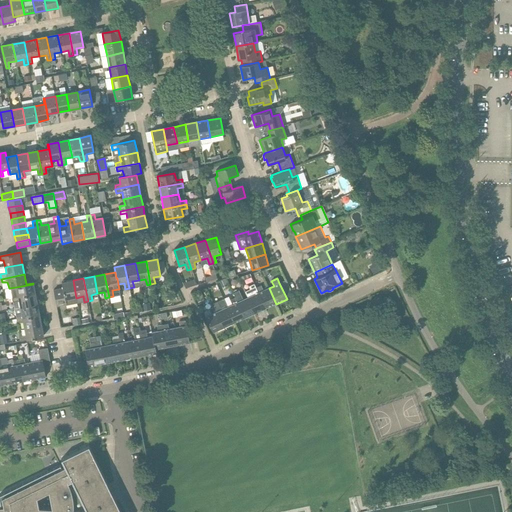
[(69,299),(76,298),(73,280),(62,282),(66,305),(71,305),(69,299)]
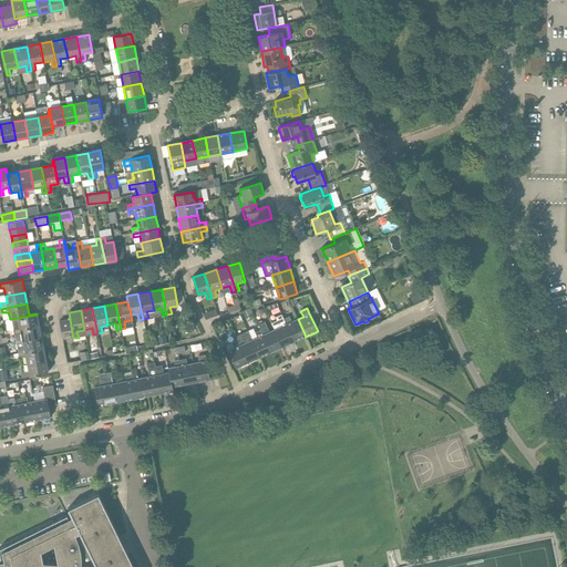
[(13,330),(39,325),(37,315),(18,318),(19,325),(12,326),(13,330)]
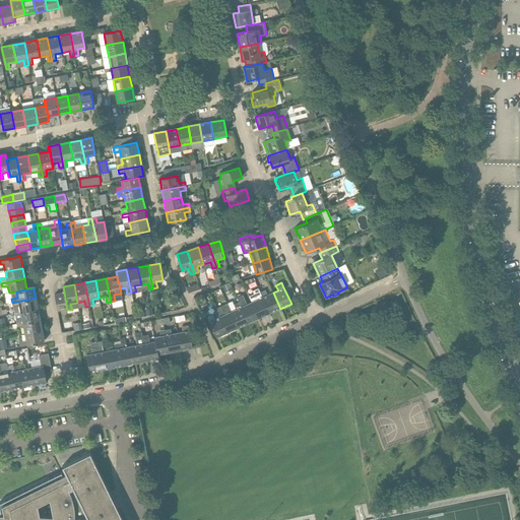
[(269,313),(280,309),(273,293),(267,295),(265,290),(260,293),(269,313)]
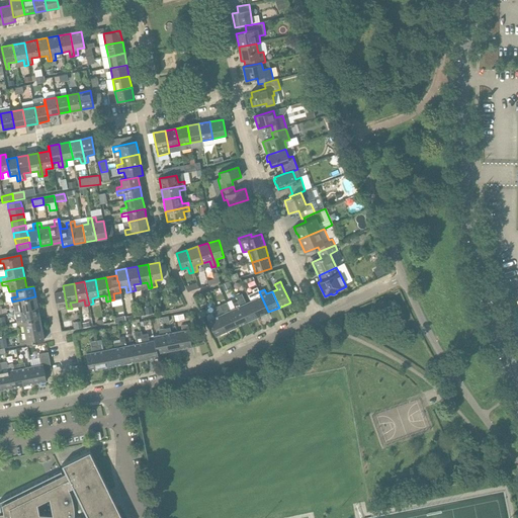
[(258,317),(268,312),(259,291),(254,293),(256,298),(251,300),(258,317)]
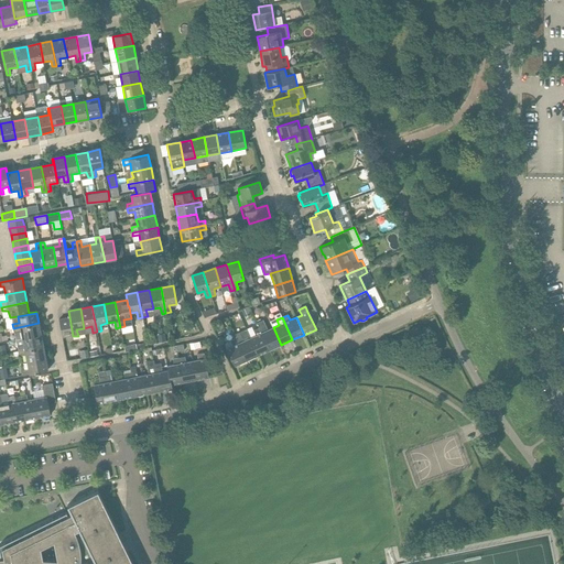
[(22,339),(41,335),(39,323),(13,328),(14,333),(21,332),(22,339)]
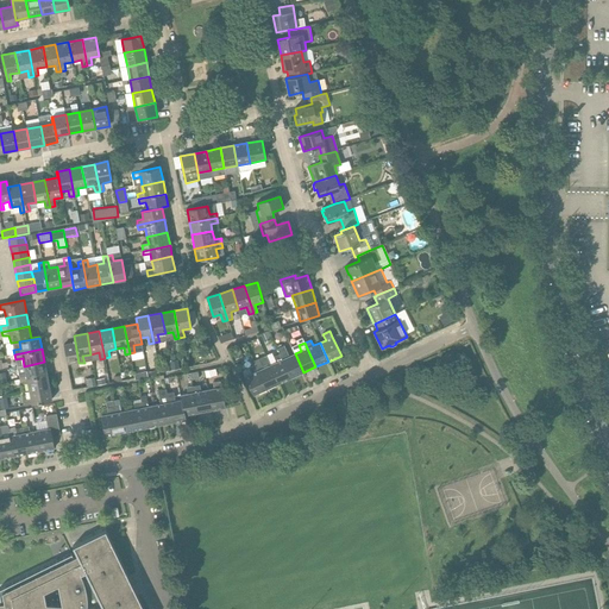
[(292,378),(303,372),(295,353),(289,357),(286,351),(280,353),(292,378)]
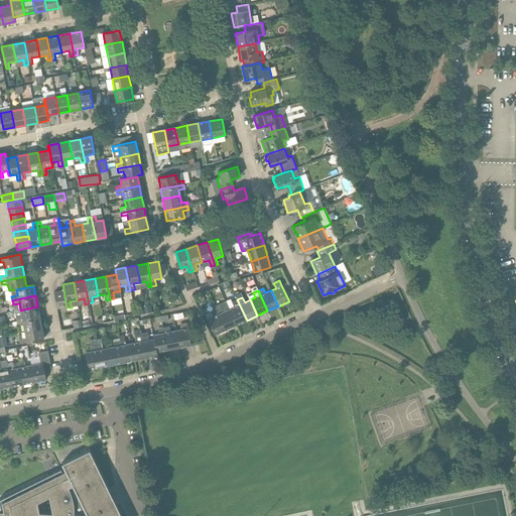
[(236,326),(247,320),(237,299),(232,302),(234,306),(229,309),(236,326)]
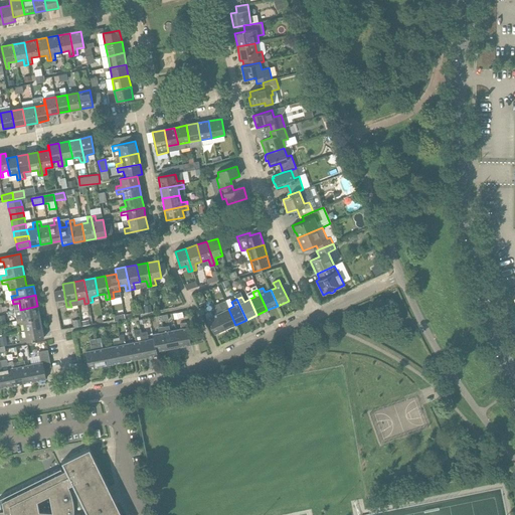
[(16,321),(39,317),(37,306),(20,310),(22,316),(12,318),(13,322),(16,321)]
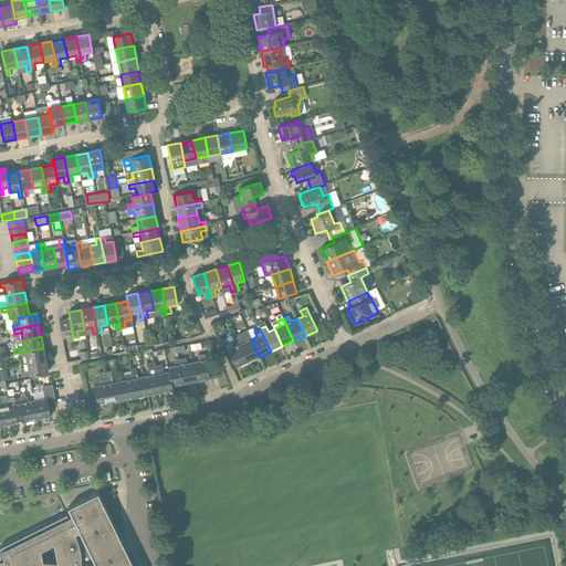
[(248,363),(259,357),(251,339),(245,342),(243,337),(238,339),(248,363)]
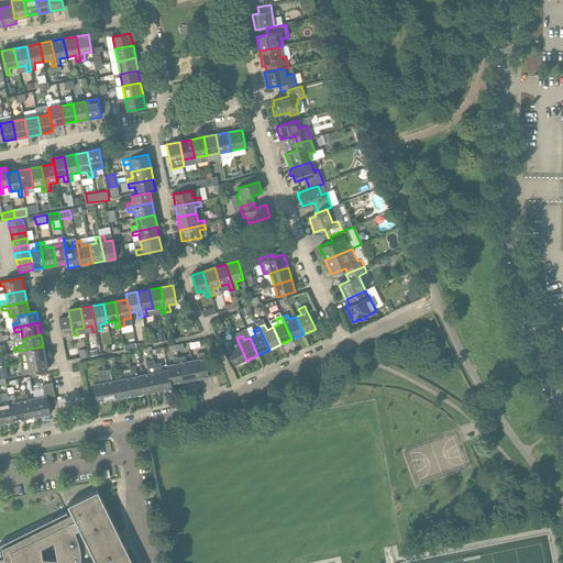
[(234,366),(246,361),(236,338),(231,341),(233,345),(227,349),(234,366)]
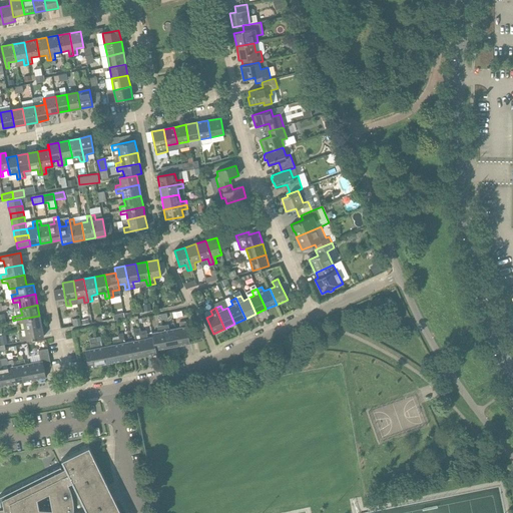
[(24,330),(42,327),(39,316),(16,320),(17,324),(23,323),(24,330)]
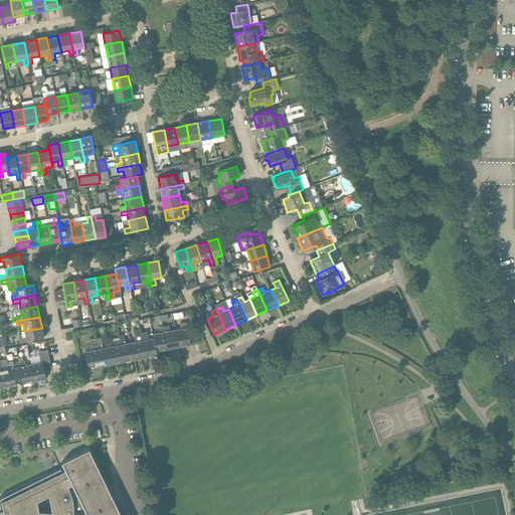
[(175,330),(179,347),(190,344),(186,323),(180,324),(181,329),(175,330)]
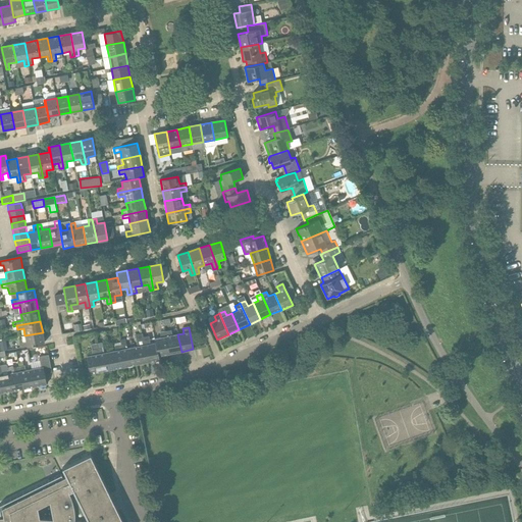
[(45,331),(47,342),(53,341),(51,329),(45,331)]
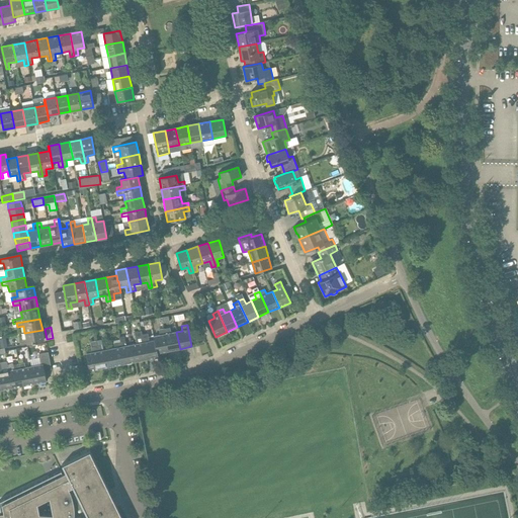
[(169,351),(180,349),(176,332),(171,333),(170,328),(164,329),(169,351)]
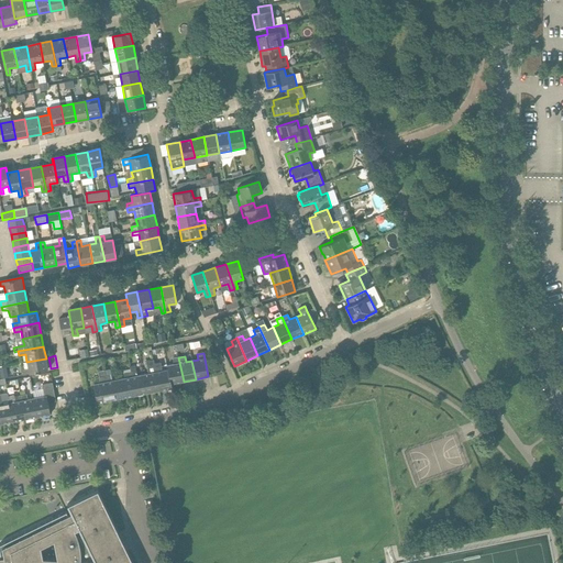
[(172,384),(184,382),(178,357),(173,359),(174,364),(166,366),(167,370),(172,388),(172,384)]
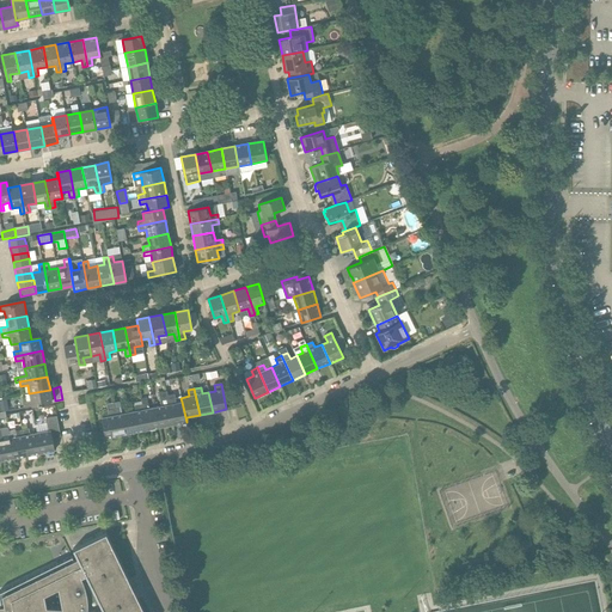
[(24,403),(25,408),(53,403),(50,390),(29,393),(31,401),(24,403)]
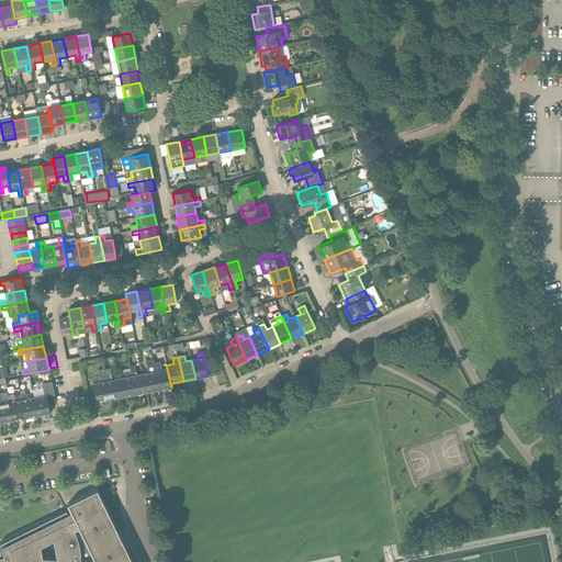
[(159,390),(171,388),(167,369),(161,370),(160,366),(155,367),(159,390)]
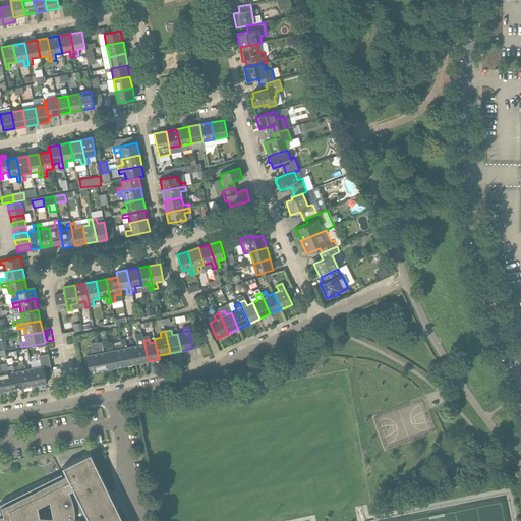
[(136,364),(148,361),(143,340),(137,341),(138,345),(132,347),(136,364)]
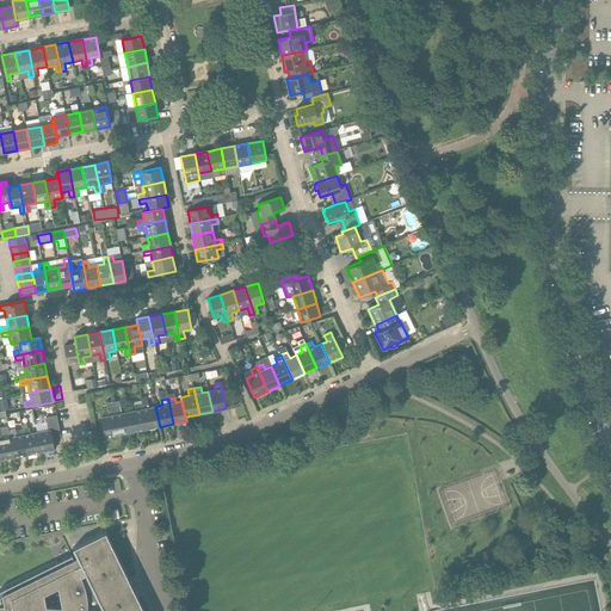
[(119,434),(134,432),(129,412),(122,413),(119,401),(113,402),(119,434)]
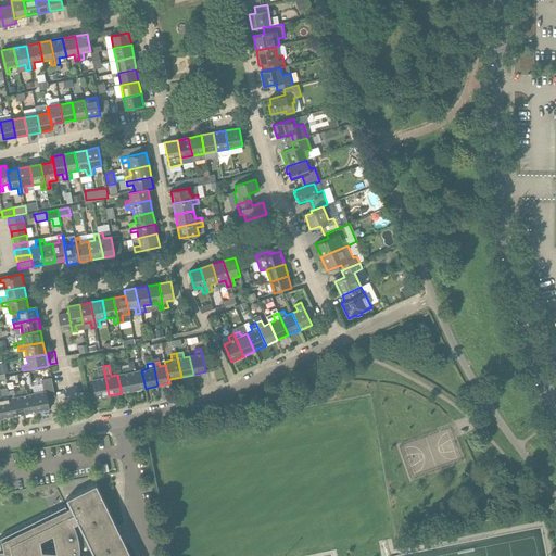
[(122,393),(133,391),(128,367),(127,367),(127,365),(122,366),(124,374),(117,375),(122,393)]
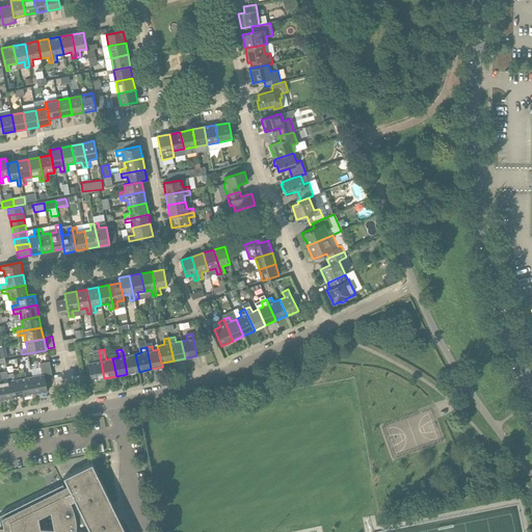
[(91,381),(104,378),(99,350),(94,351),(96,363),(88,364),(91,381)]
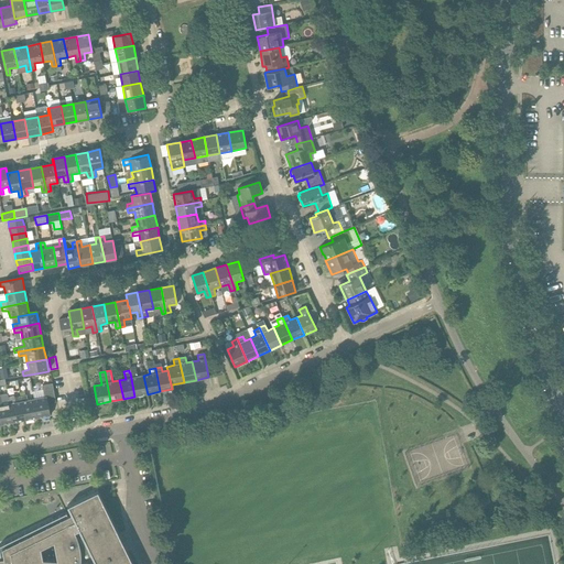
[(134,397),(148,394),(143,376),(138,377),(137,371),(130,372),(134,397)]
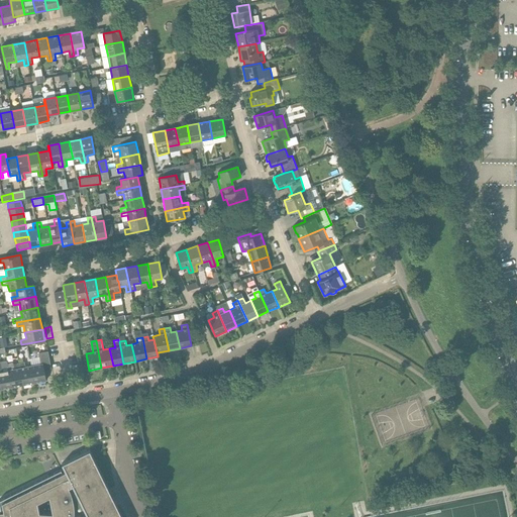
[(34,383),(46,381),(44,371),(52,369),(48,351),(38,353),(39,359),(35,359),(36,365),(31,366),(34,383)]
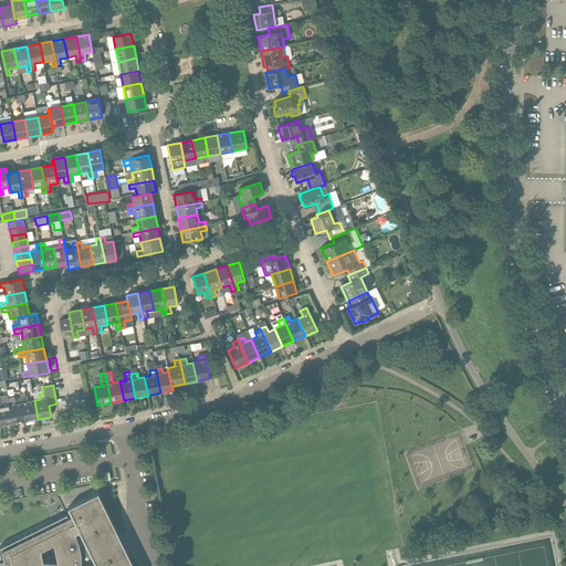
[(25,422),(38,419),(34,400),(28,401),(27,397),(21,398),(25,422)]
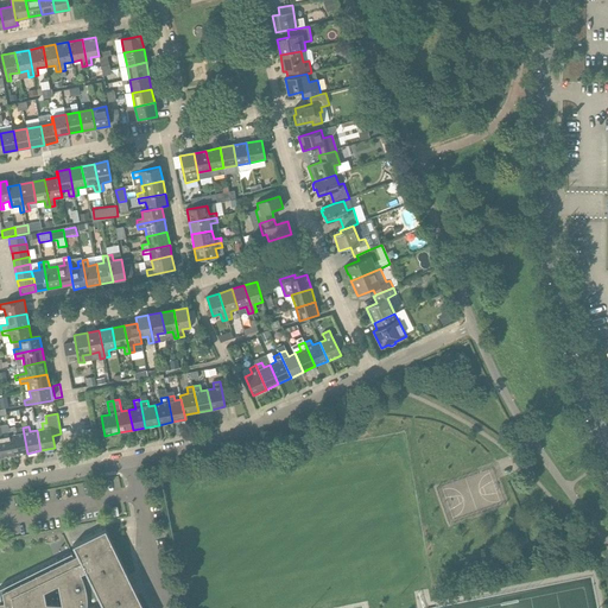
[(13,456),(27,454),(23,428),(16,429),(17,434),(10,436),(13,456)]
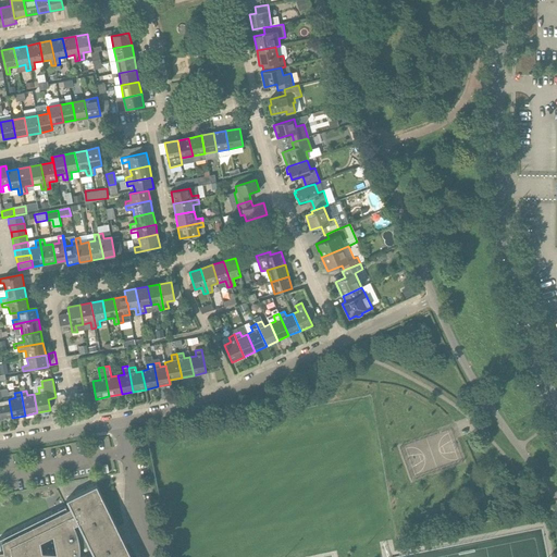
[(0,417),(0,420),(12,418),(9,399),(3,400),(2,395),(0,395),(0,417)]
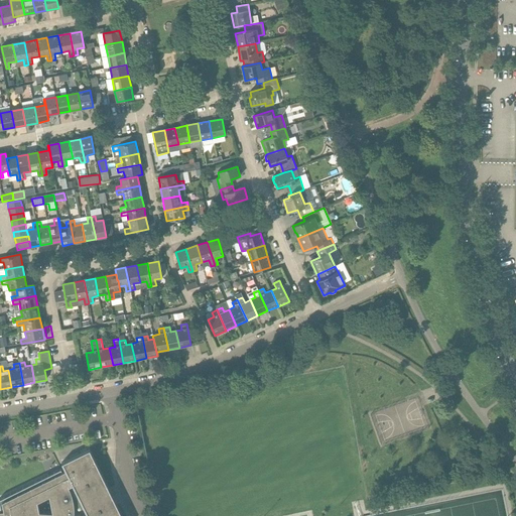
[(60,469),(60,470),(0,499),(0,506),(1,511),(0,510),(0,515),(2,515),(1,515),(122,515),(90,449),(61,463),(66,470),(62,472),(60,469)]
